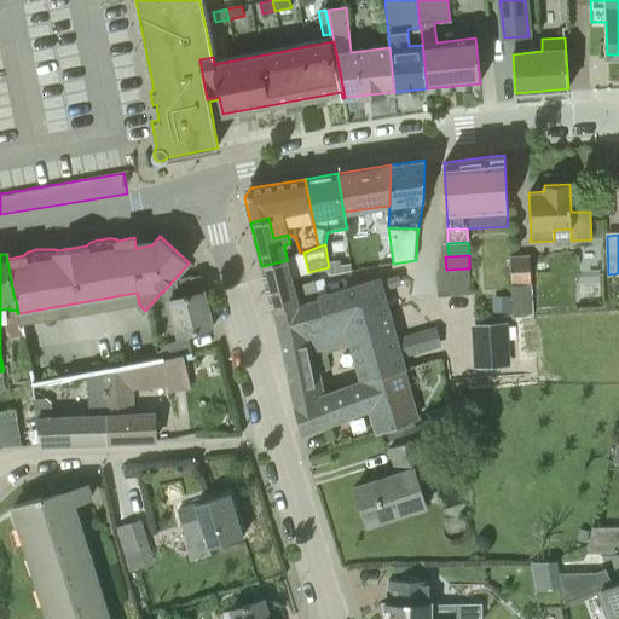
[(512,284),(531,284),(530,256),(510,256),(512,284)]
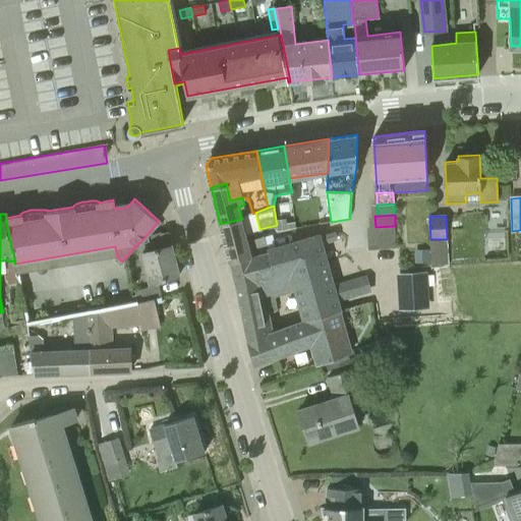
[(242,219),(220,224),(223,236),(230,262),(251,255),(247,241),(245,233),(245,232),(242,219)]
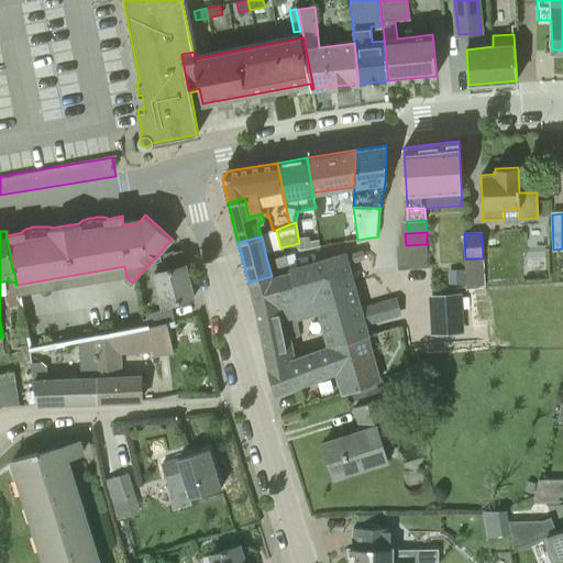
[(309,236),(298,238),(299,243),(299,250),(320,247),(319,239),(310,240),(309,236)]
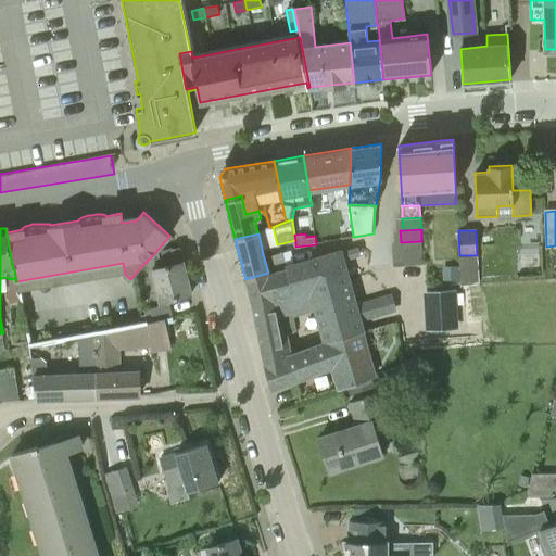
[(422,253),(421,241),(401,242),(399,242),(399,254),(422,253)]
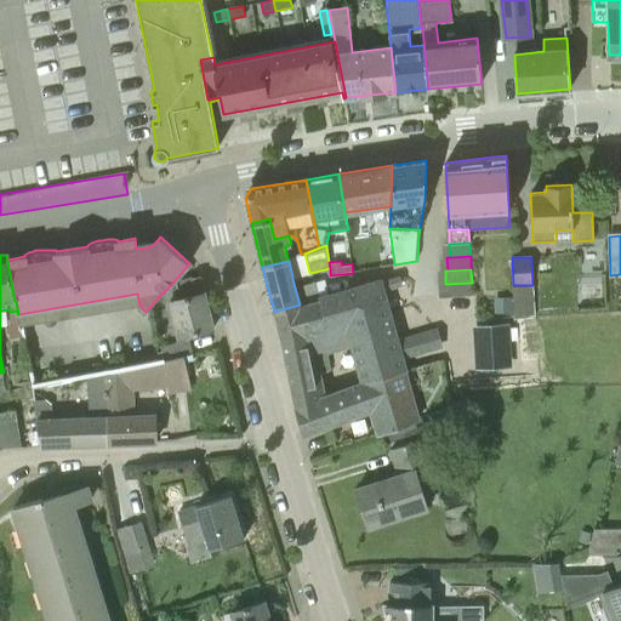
[(178,281),(178,284),(181,296),(204,290),(200,275),(178,281)]
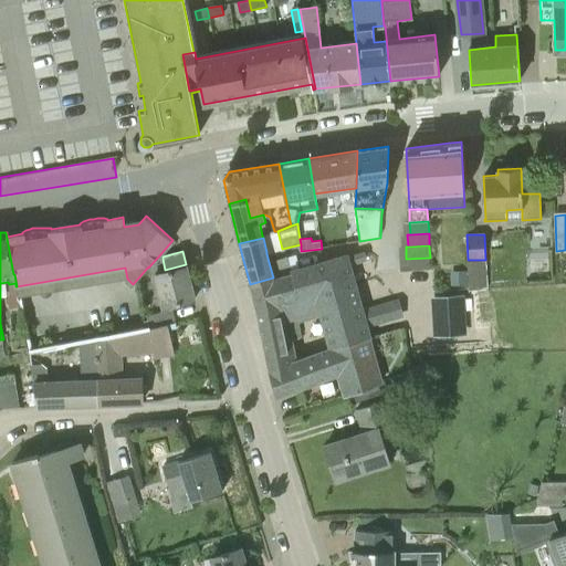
[(352,257),(353,263),(366,259),(364,253),(352,257)]
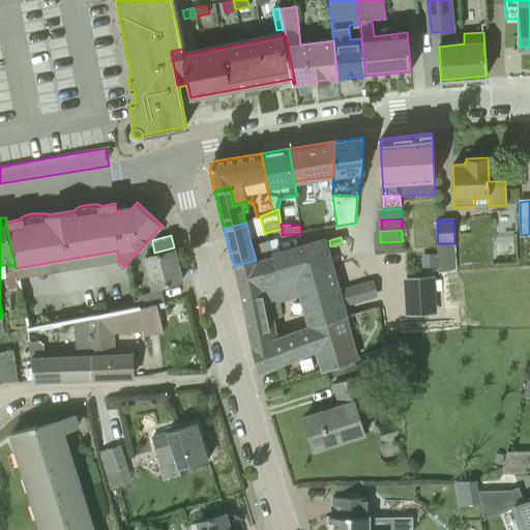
[(155,254),(154,253),(152,242),(149,239),(139,251),(141,258),(144,257),(152,288),(182,280),(175,248),(155,254)]
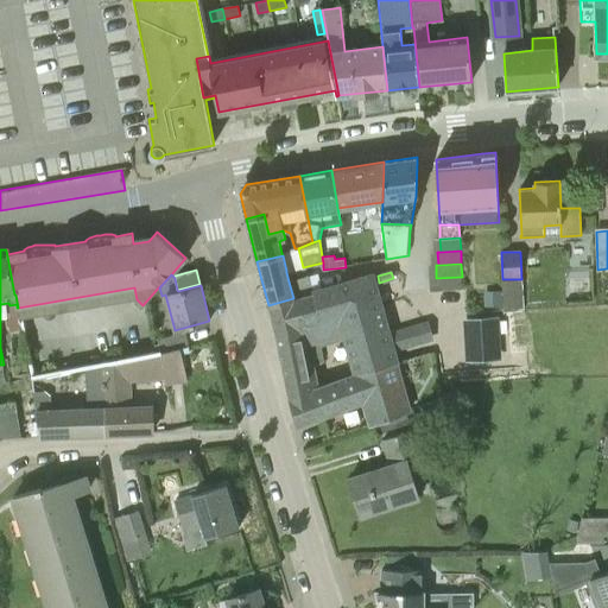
[(293,298),(270,305),(276,329),(286,380),(290,399),(318,388),(315,369),(314,366),(325,361),(322,344),(346,339),(352,356),(358,374),(393,361),(390,350),(388,343),(371,277),(324,290),(314,293),(309,276),(289,282),(293,298)]
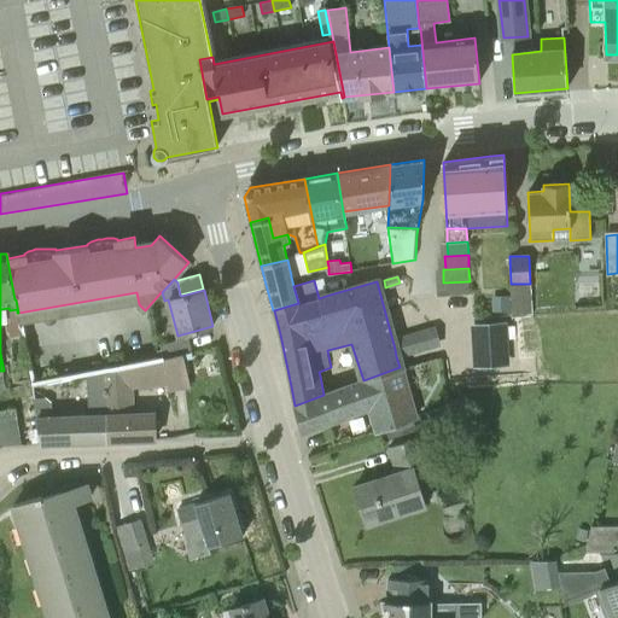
[(470,281),(443,283),(441,283),(442,296),(470,295),(470,281)]
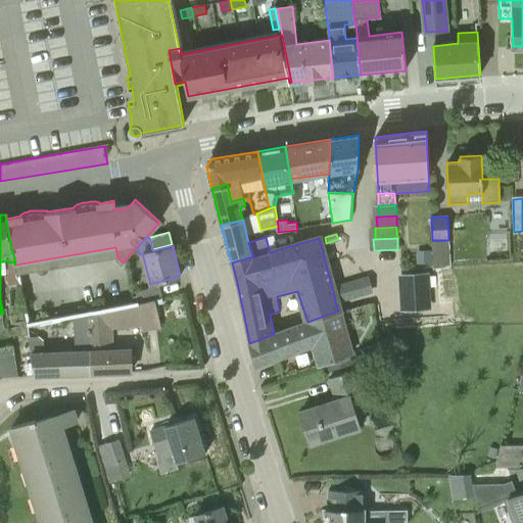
[(449,240),(448,240),(432,240),(432,249),(433,263),(433,268),(452,267),(449,240)]
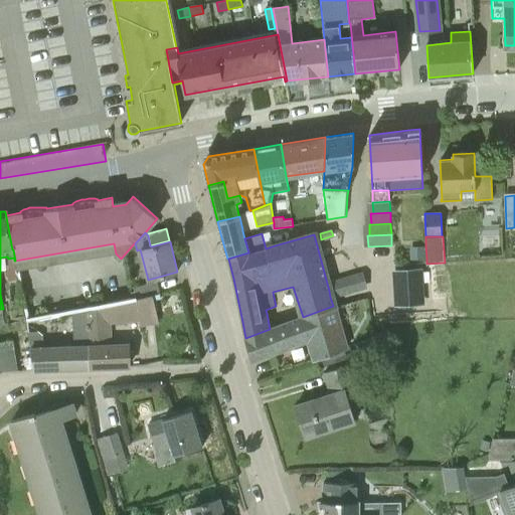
[(425,245),(410,246),(411,260),(426,259),(425,245)]
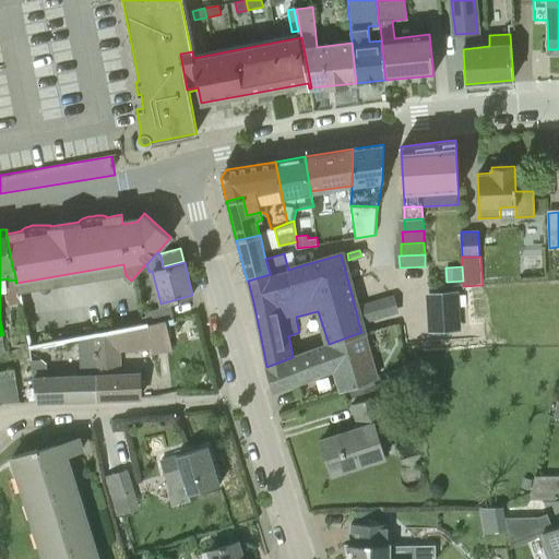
[(372,275),(365,277),(367,285),(375,283),(372,275)]
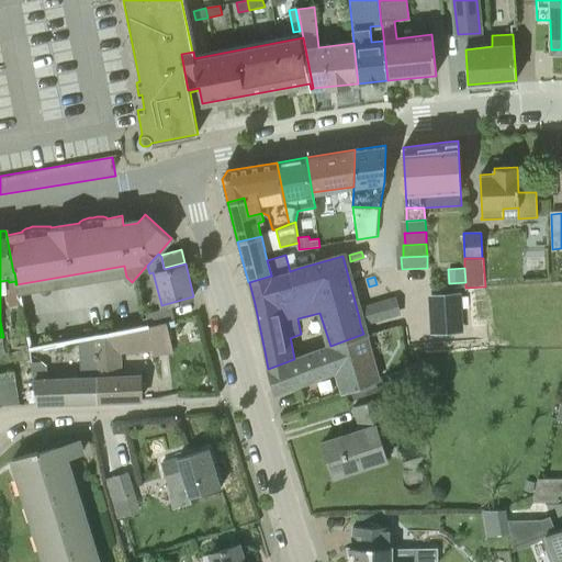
[(377,284),(369,287),(370,294),(379,293),(377,284)]
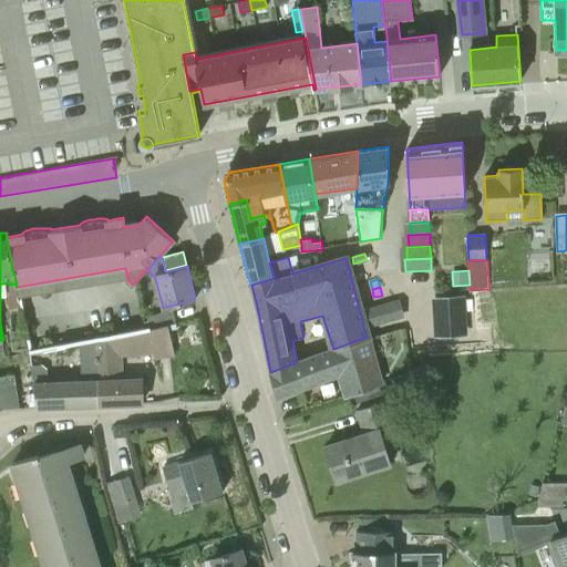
[(461,294),(437,299),(445,331),(468,326),(461,294)]
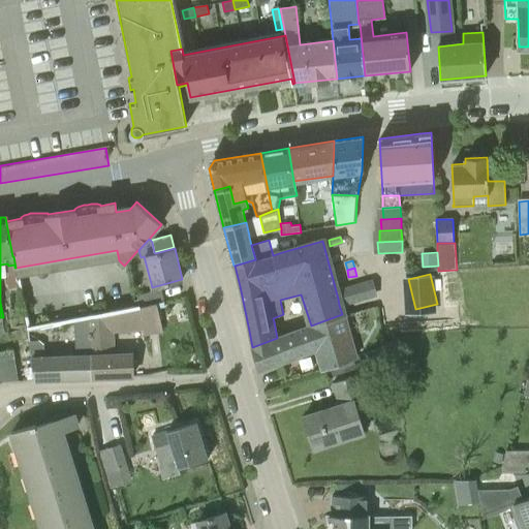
[(161,289),(137,294),(138,299),(139,306),(157,303),(164,301),(161,289)]
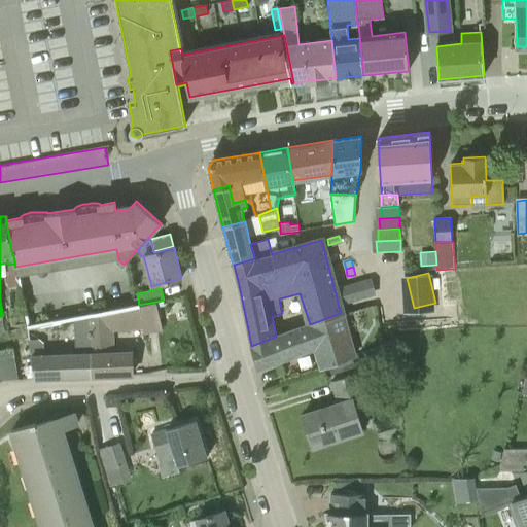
[(359,292),(352,293),(354,302),(361,300),(359,292)]
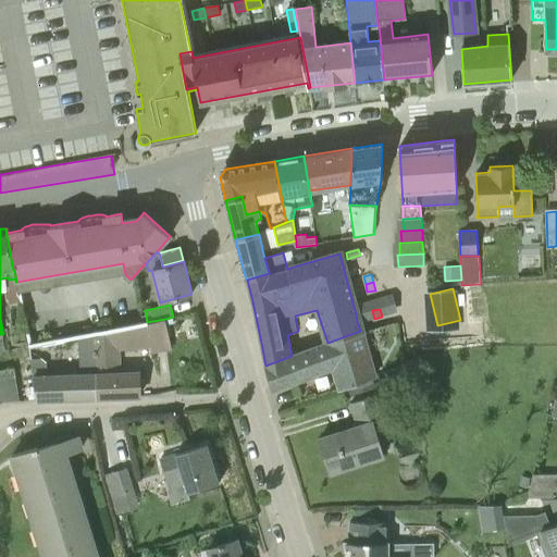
[(371,310),(363,312),(366,321),(373,319),(371,310)]
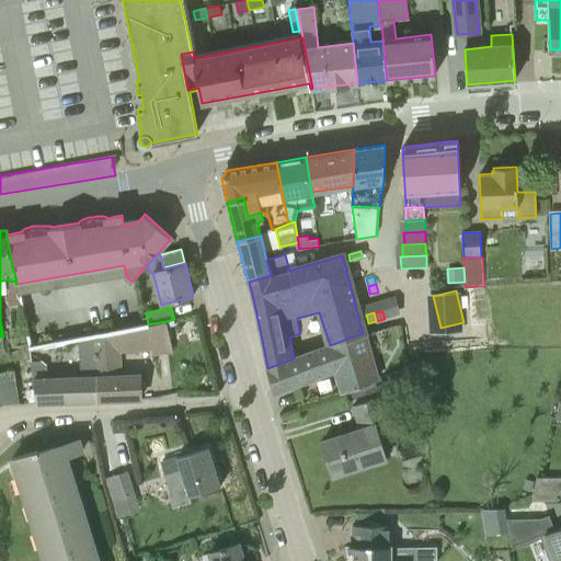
[(366,315),(358,317),(361,324),(368,323),(366,315)]
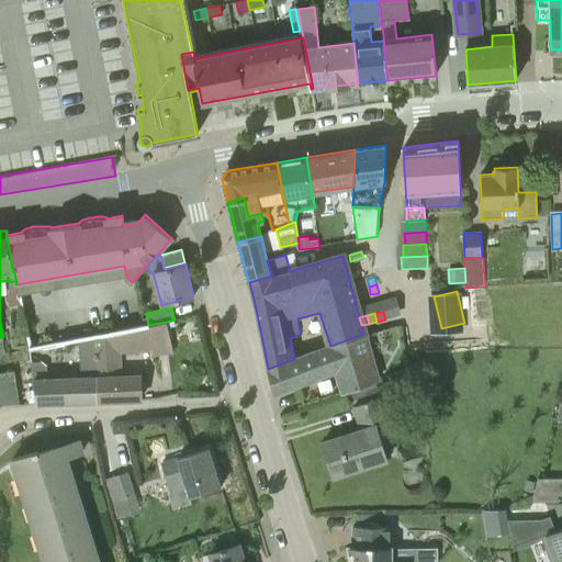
[(148,325),(147,325),(152,348),(153,356),(172,352),(167,322),(148,325)]
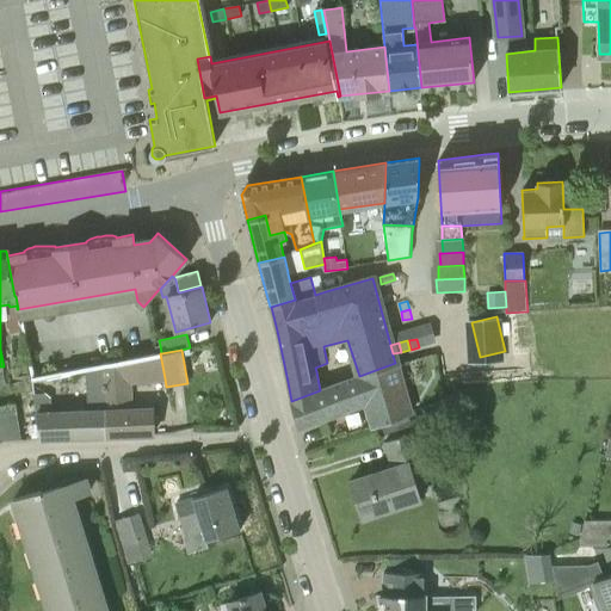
[(104,365),(102,366),(105,409),(104,409),(104,437),(105,437),(153,434),(153,408),(131,409),(131,408),(130,383),(136,381),(137,383),(165,378),(160,353),(106,365),(104,365)]
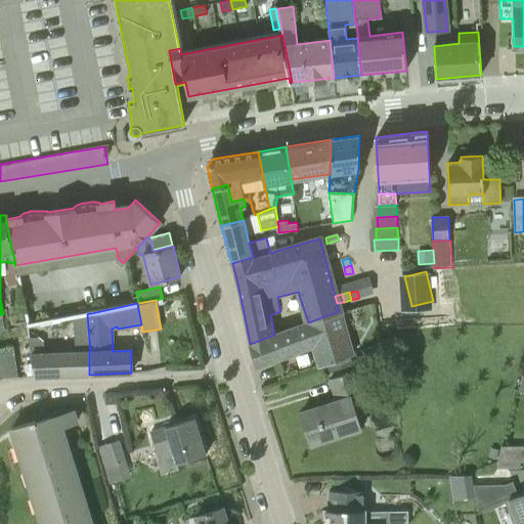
[(350,355),(345,336),(339,311),(308,322),(274,335),(250,344),(249,344),(255,366),(314,346),(319,366),(350,355)]
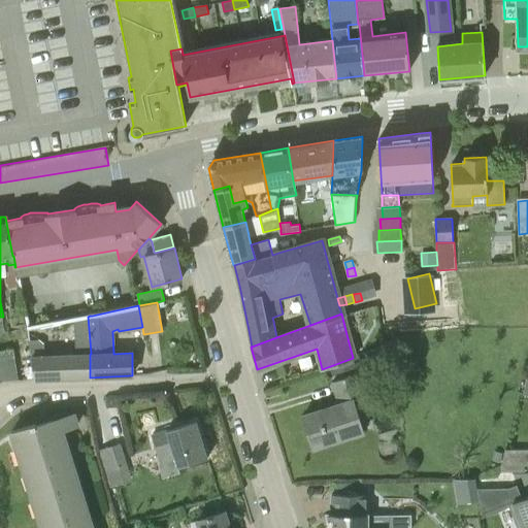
[(39,339),(29,340),(31,358),(35,380),(90,377),(90,354),(91,354),(88,317),(74,319),(76,354),(44,355),(43,342),(39,339)]
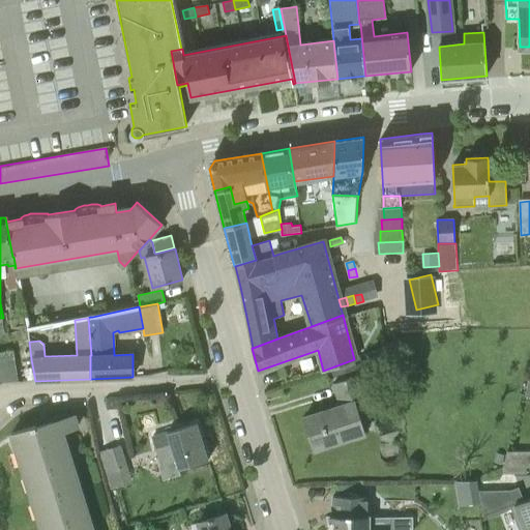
[(12,350),(0,351),(0,382),(18,381),(12,350)]
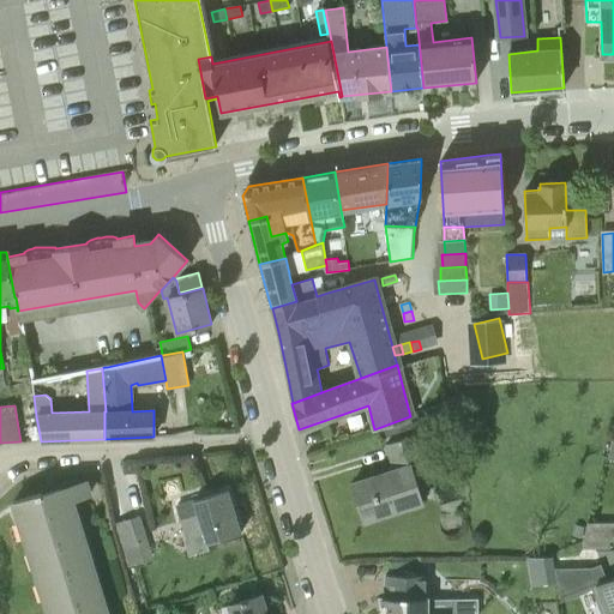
[(353,483),(365,521),(422,503),(411,467),(425,462),(416,434),(386,444),(395,470),(353,483)]
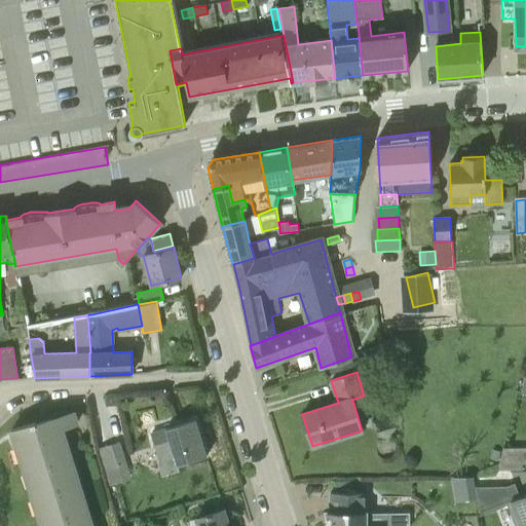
[(86,525),(57,429),(77,423),(73,412),(36,424),(35,422),(11,429),(41,525),(86,525)]
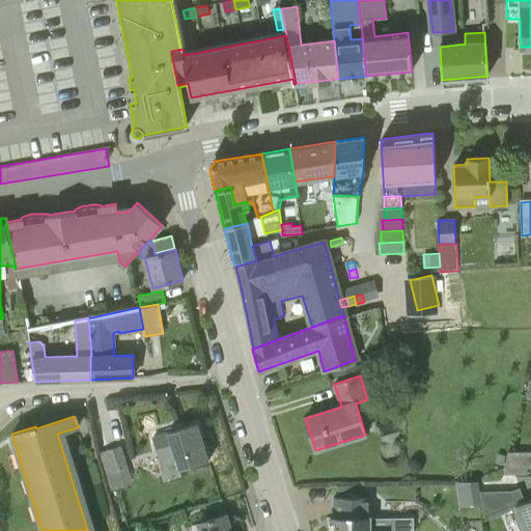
[(179,470),(208,460),(197,423),(154,436),(161,462),(175,457),(179,470)]
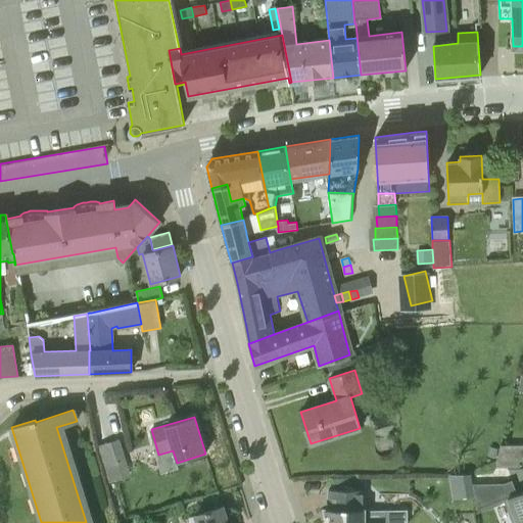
[(119,439),(98,445),(109,483),(131,477),(119,439)]
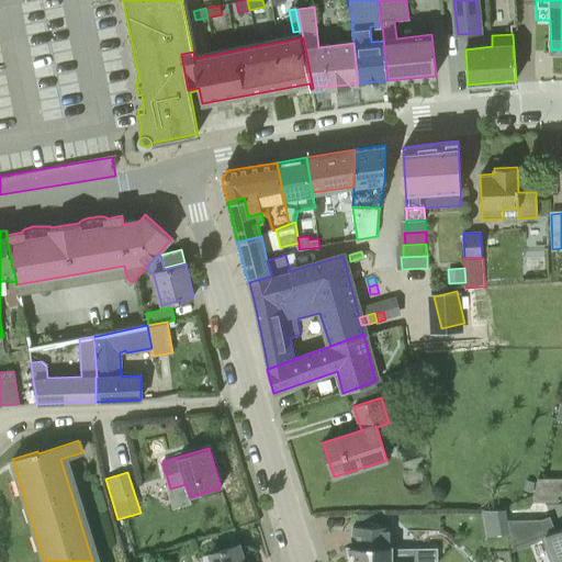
[(559,503),(559,496),(561,495),(561,478),(537,479),(534,496),(534,503),(559,503)]
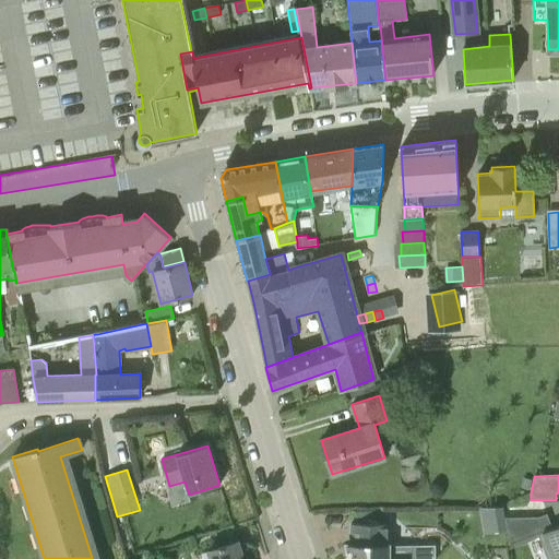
[(522,488),(531,490),(533,479),(524,477),(522,488)]
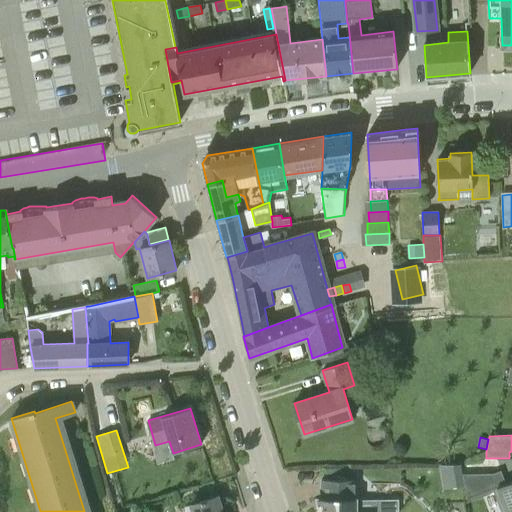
[(511,511),(511,481),(506,484),(501,470),(494,473),(463,473),(467,500),(497,488),(506,511),(511,511)]
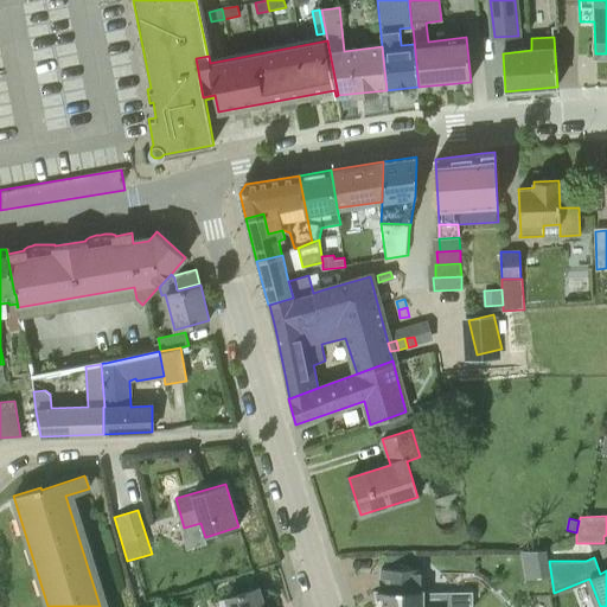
[(379,569),(379,590),(376,590),(378,606),(449,606),(449,593),(423,593),(423,570),(379,569)]
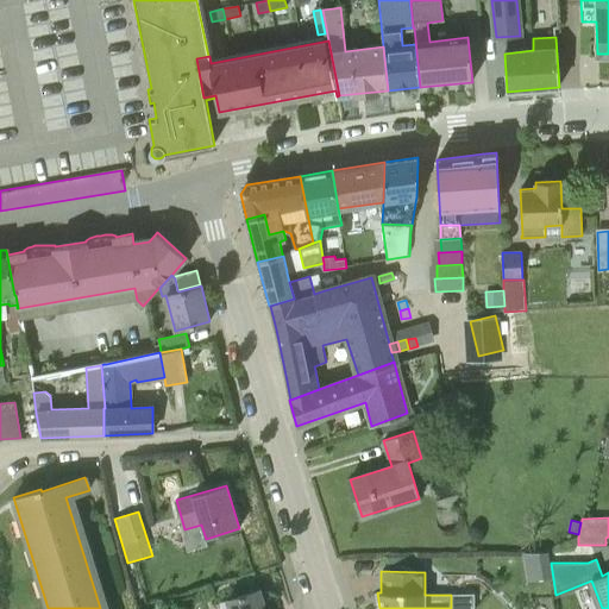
[(264,608),(259,590),(227,601),(230,608),(264,608)]
